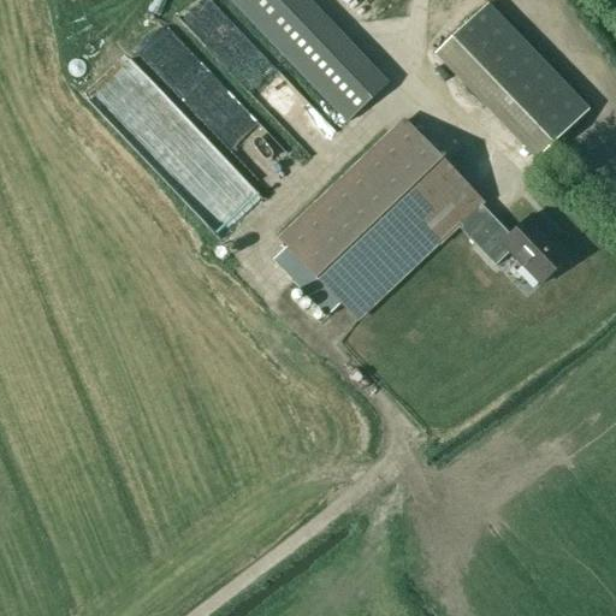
[(193,0),(177,16),(227,71),(253,48),(288,88),(290,86),(212,0),(193,0)]
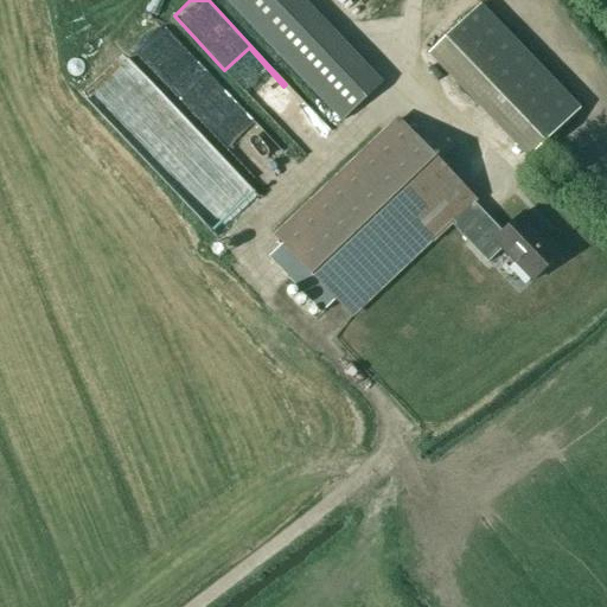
[(225,0),(340,121),(378,85),(296,0),(225,0)]
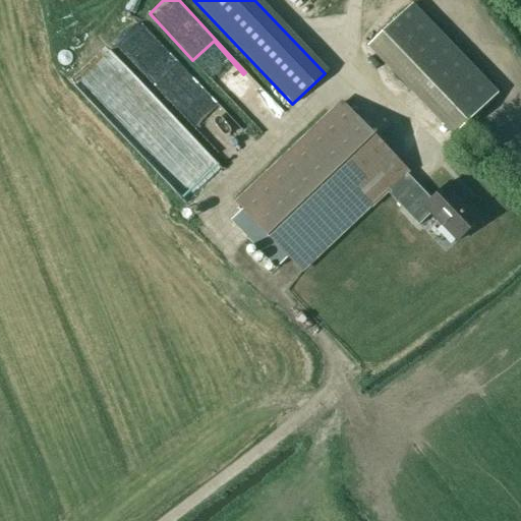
[(412,3),(367,46),(383,61),(399,46),(470,120),(499,93),(412,3)]
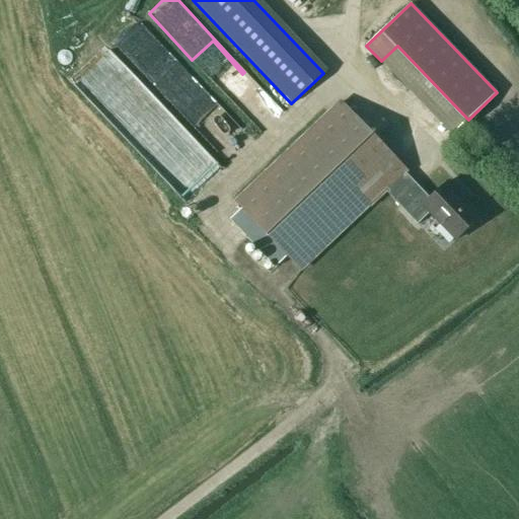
[(123,22),(123,51),(157,51),(157,22),(123,22)]
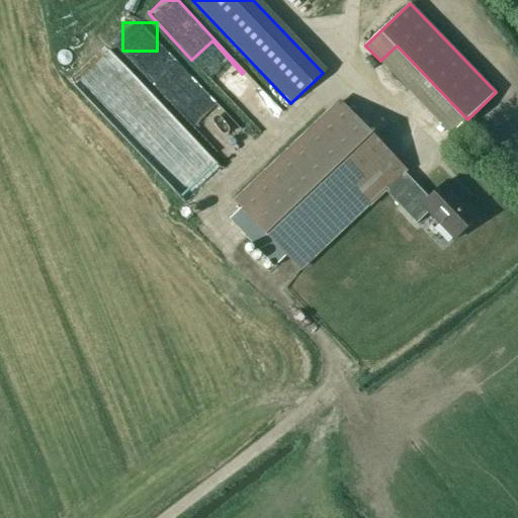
[(406,171),(340,101),(235,201),(286,255),(299,269),(367,204),(368,206),(384,191),(416,224),(428,212),(454,240),(479,216),(459,194),(460,193),(448,180),(429,198),(404,172),(406,171)]
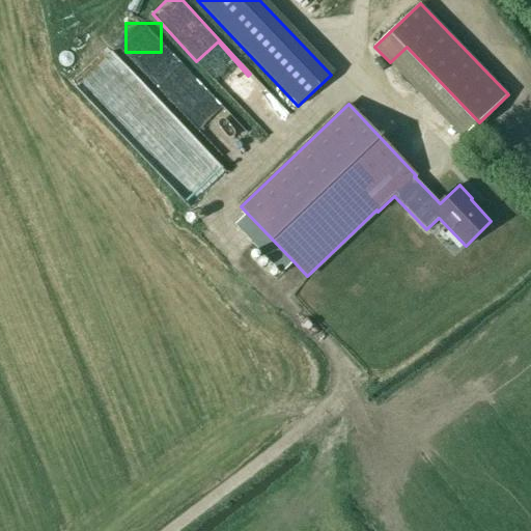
[(221,150),(243,149),(242,138),(234,138),(234,130),(221,130),(221,150)]
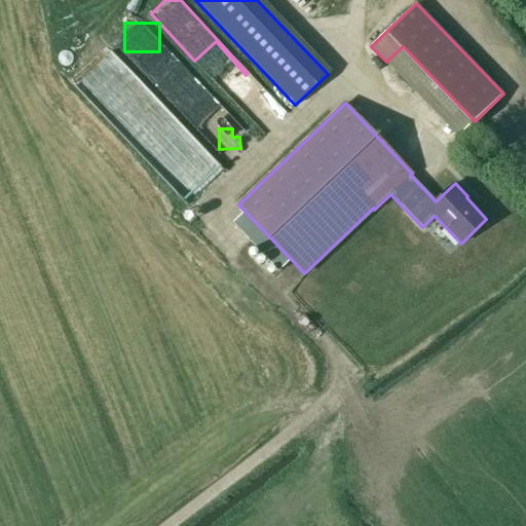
[(200,189),(222,181),(211,153),(189,161),(200,189)]
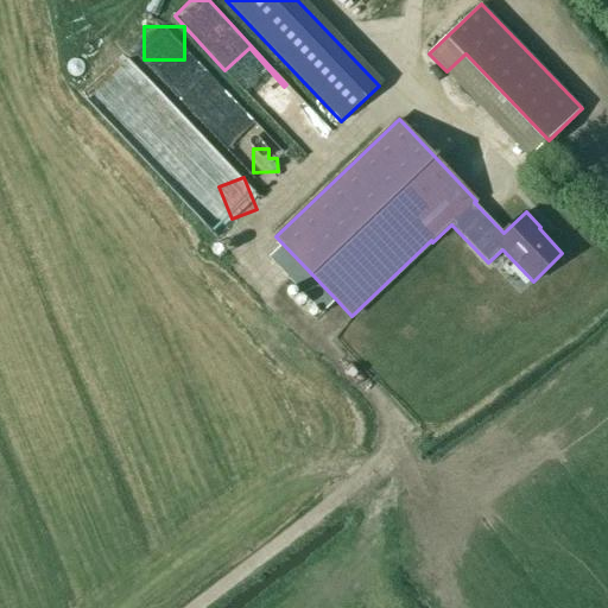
[(336,299),(284,245),(270,258),(323,312),(336,299)]
